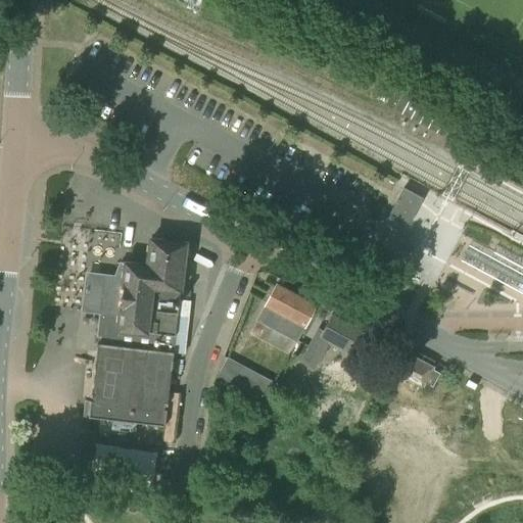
[(410,224),(423,198),(403,187),(389,212),(410,224)]
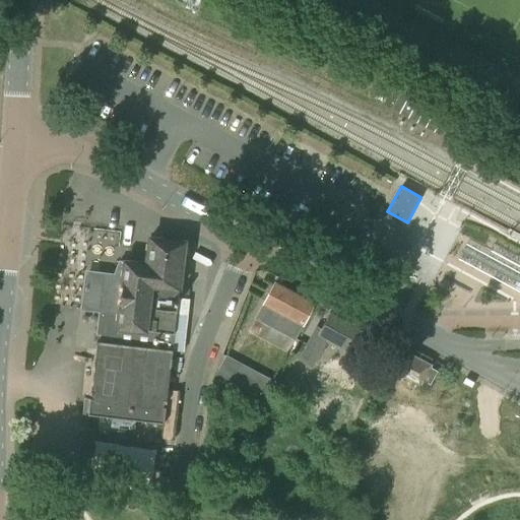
[(166,402),(185,242),(149,238),(146,264),(125,261),(125,262),(120,261),(114,275),(105,274),(98,335),(102,335),(101,343),(96,343),(88,413),(164,423),(166,406),(163,406),(164,402),(166,402)]
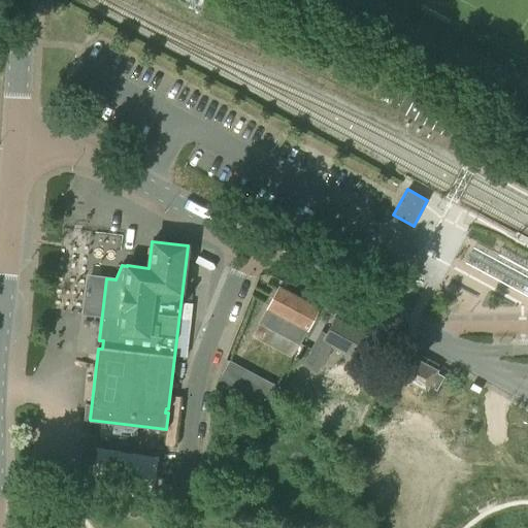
[(307,328),(318,308),(279,288),(269,307),(307,328)]
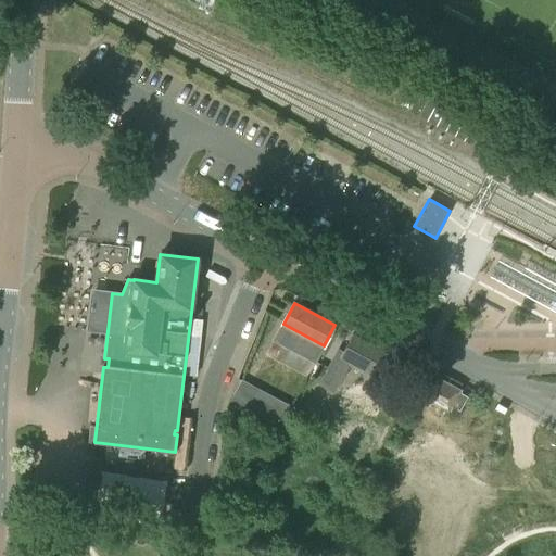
[(387,351),(353,333),(343,351),(338,348),(318,384),(335,393),(351,362),(376,374),(387,351)]
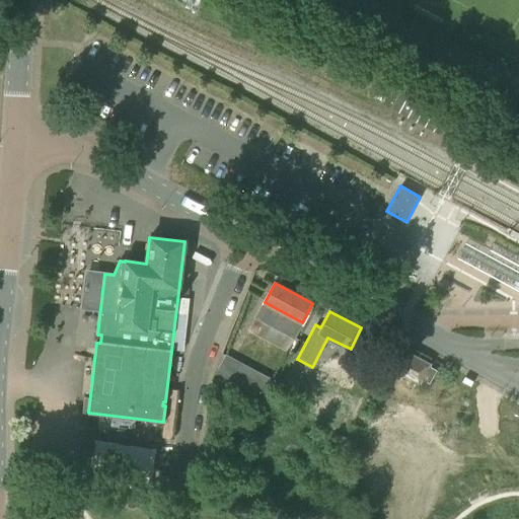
[(436,370),(428,365),(402,351),(392,369),(387,367),(381,378),(375,375),(361,401),(382,414),(386,406),(408,418),(427,382),(429,383),(436,370)]
